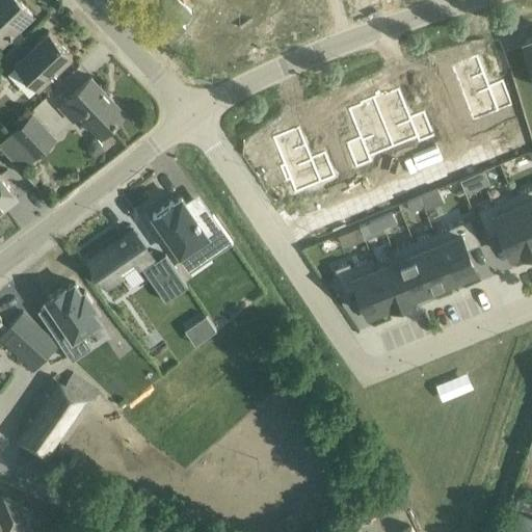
[(0,0),(0,40),(2,43),(32,14),(19,0),(0,0)]
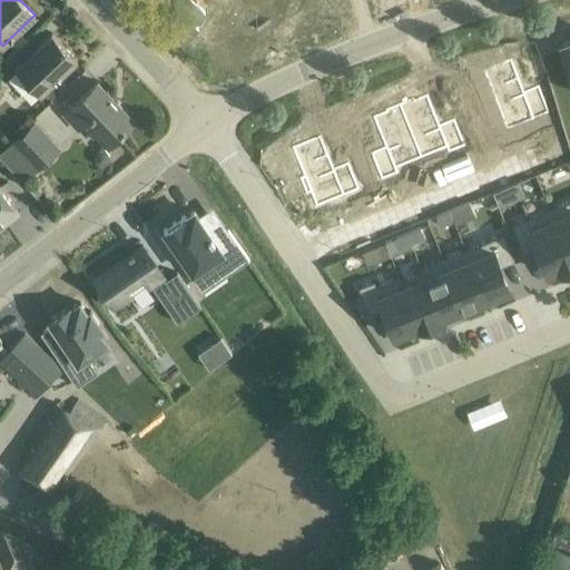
[(277,22),(293,17),(286,0),(259,0),(264,13),(231,26),(241,52),(282,37),(277,22)]
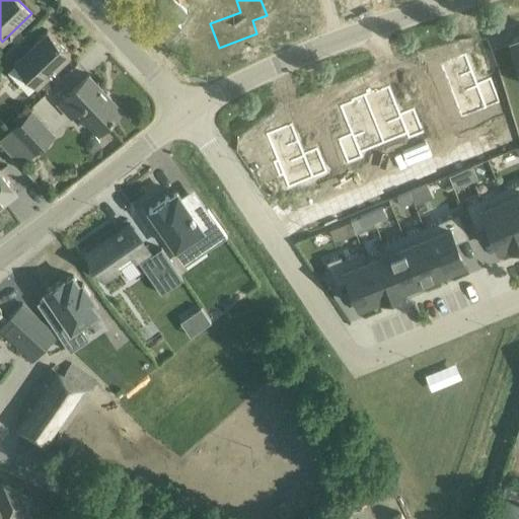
[(261,0),(267,15),(281,10),(285,23),(310,14),(304,0),(261,0)]
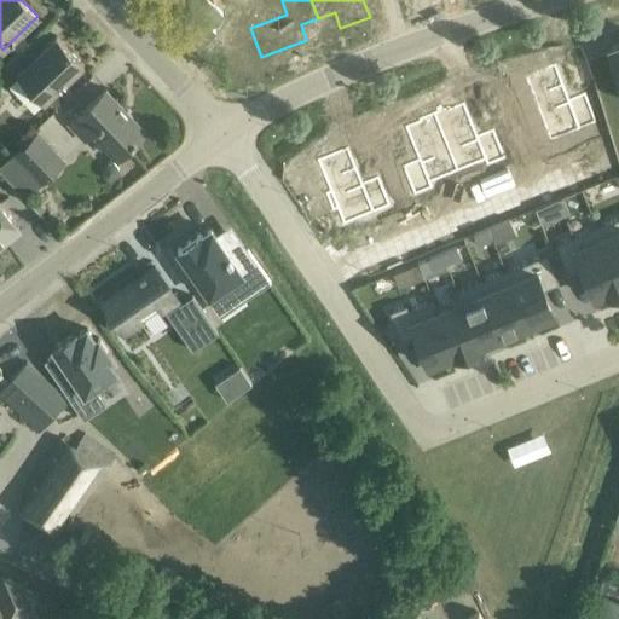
[(57,35),(39,52),(17,73),(45,102),(84,65),(57,35)]
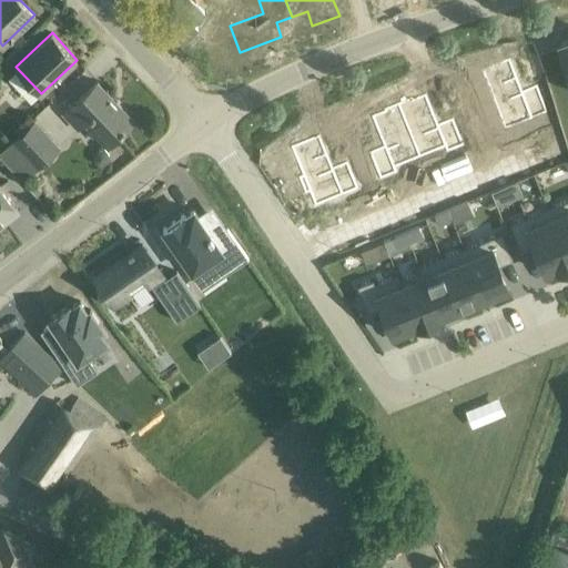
[(567,40),(558,43),(567,75),(567,40)]
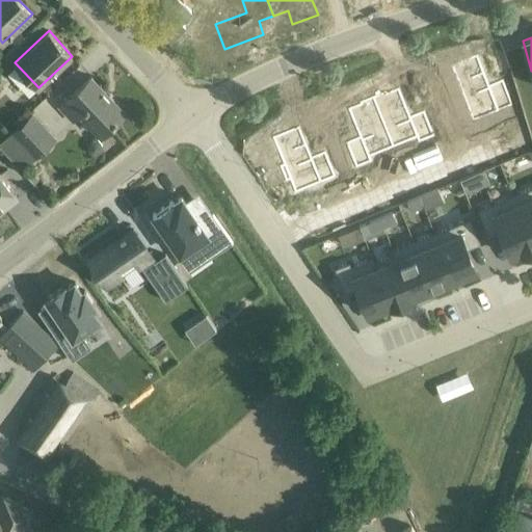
[(477,55),(451,65),(469,111),(494,102),(497,111),(512,105),(503,80),(488,85),(477,55)]
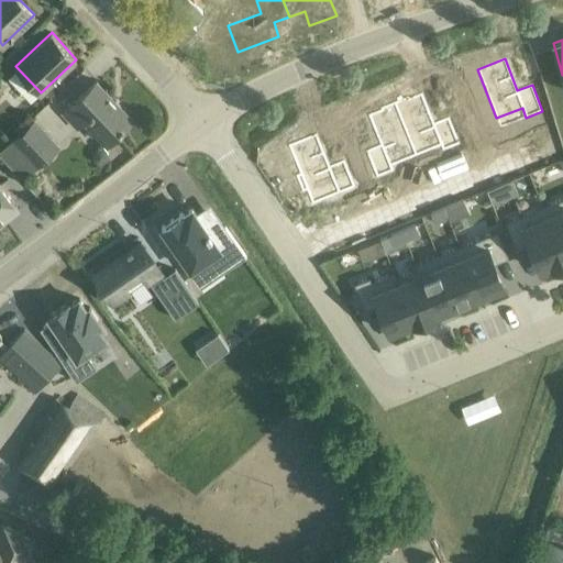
[(63,112),(77,128),(85,120),(107,143),(132,119),(97,80),(63,112)]
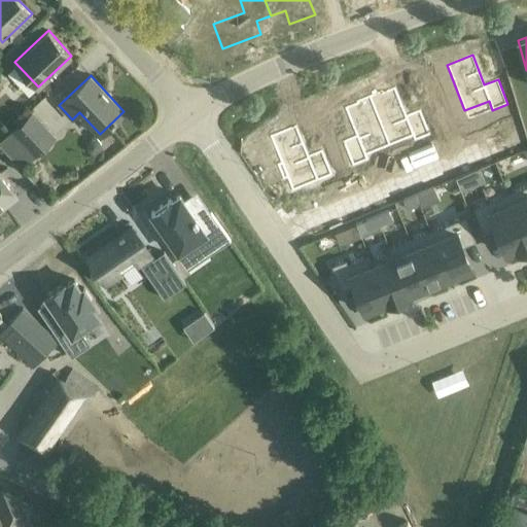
[(382,91),(370,96),(387,141),(411,132),(415,140),(429,135),(420,110),(407,115),(395,88),(383,93),(382,91)]
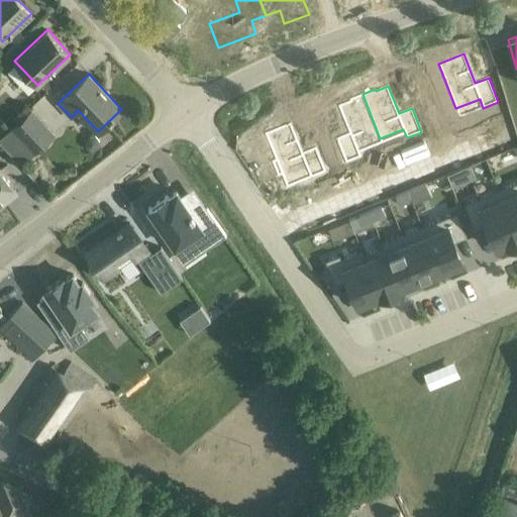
[(349,133),(336,138),(346,163),(360,157),(357,147),(380,138),(363,94),(349,100),(350,101),(338,106),(349,133)]
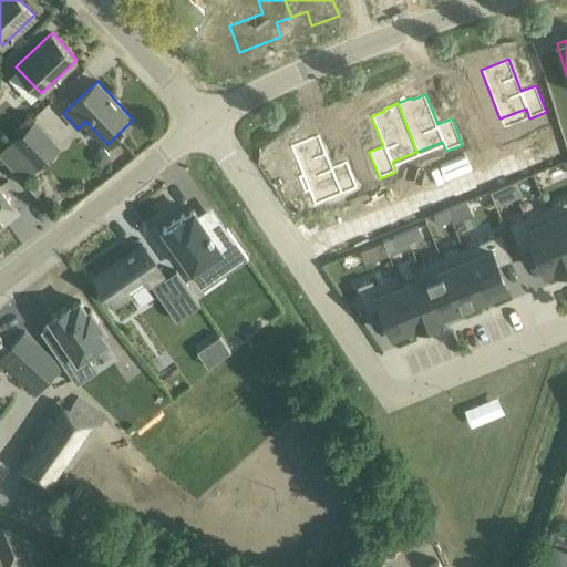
[(34,122),(13,142),(0,154),(0,157),(22,182),(59,146),(34,122)]
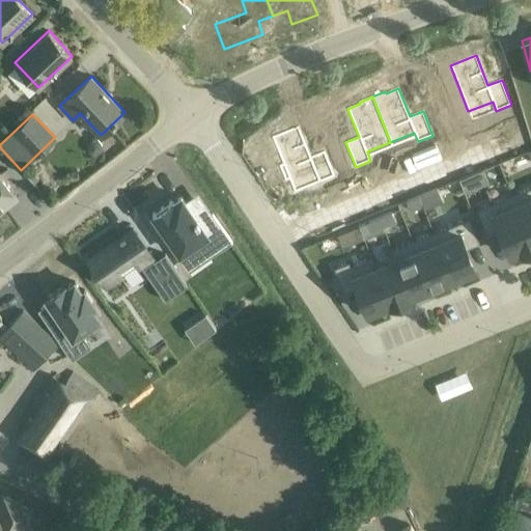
[(299,127),(272,138),(283,165),(279,166),(285,182),(289,180),(290,184),(315,173),(319,183),(334,176),(325,151),(310,158),(299,127)]
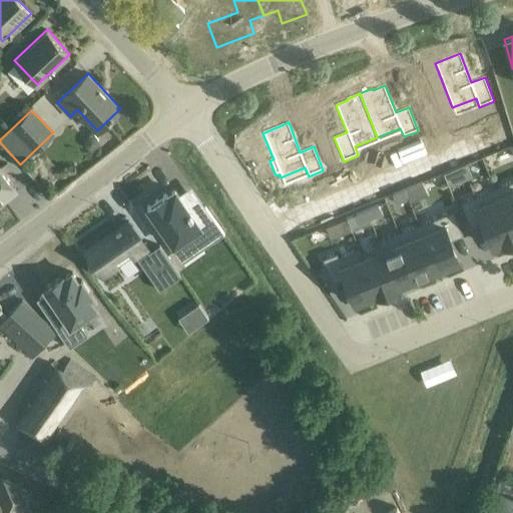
[(0,202),(17,189),(5,174),(0,167),(0,202)]
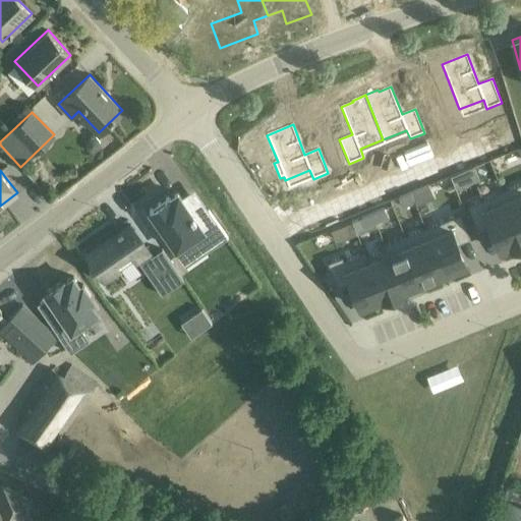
[(462,171),(451,175),(456,188),(467,183),(462,171)]
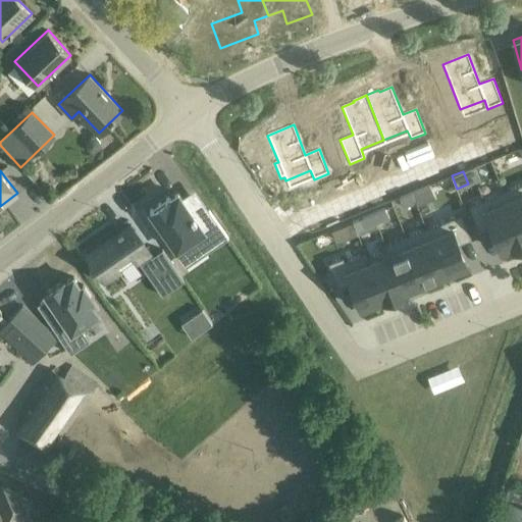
[(521,191),(506,198),(521,237),(521,191)]
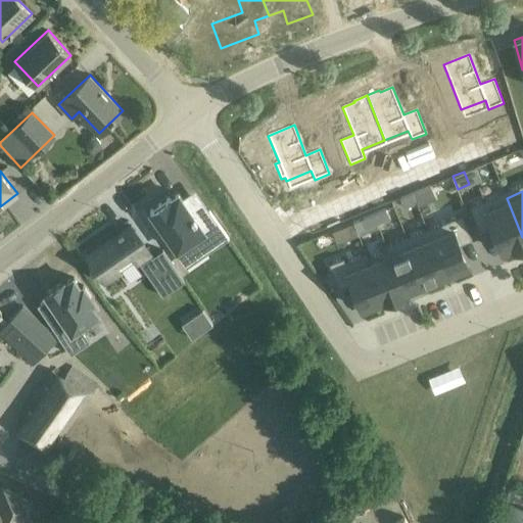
[(412,192),(399,197),(403,207),(416,202),(412,192)]
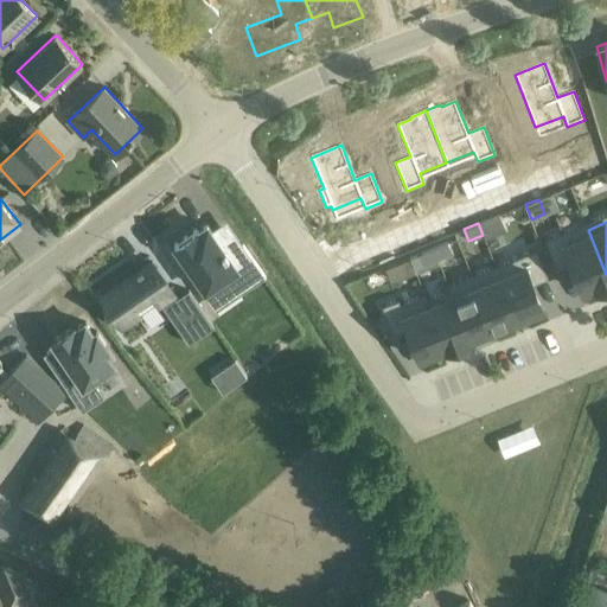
[(197,228),(174,243),(205,288),(205,289),(225,275),(238,294),(266,276),(266,275),(243,243),(242,243),(237,247),(230,253),(225,246),(223,248),(211,229),(208,224),(198,230),(197,228)]
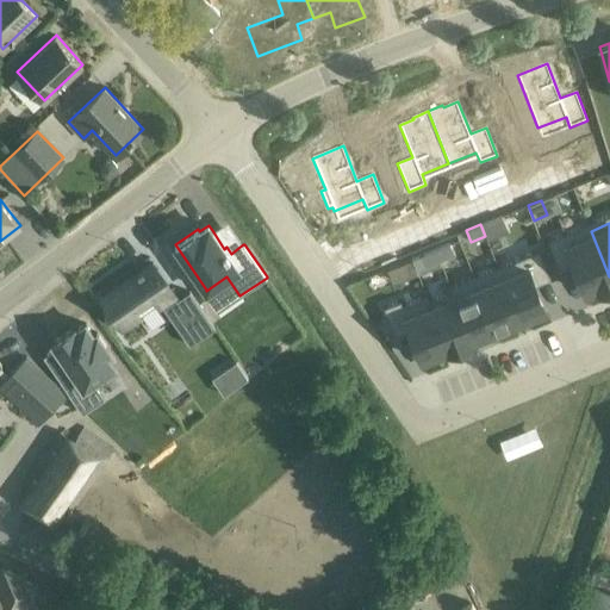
[(609,277),(591,231),(567,241),(564,232),(548,240),(559,268),(572,263),(585,296),(596,291),(597,293),(609,287),(609,277)]
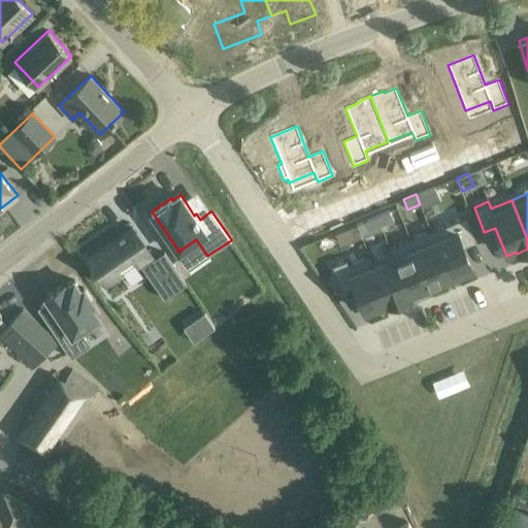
[(389,210),(376,216),(381,225),(393,220),(389,210)]
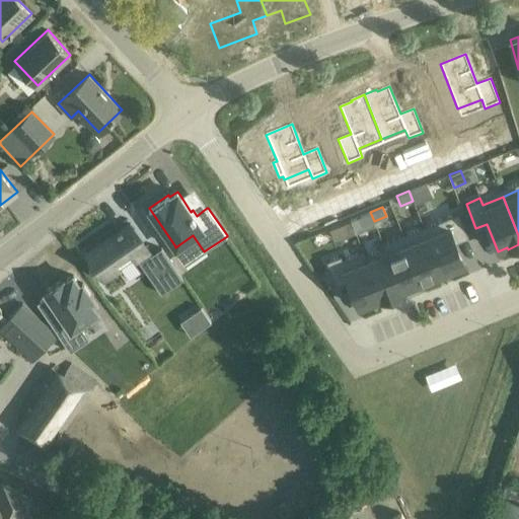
[(370,212),(358,217),(362,226),(374,221),(370,212)]
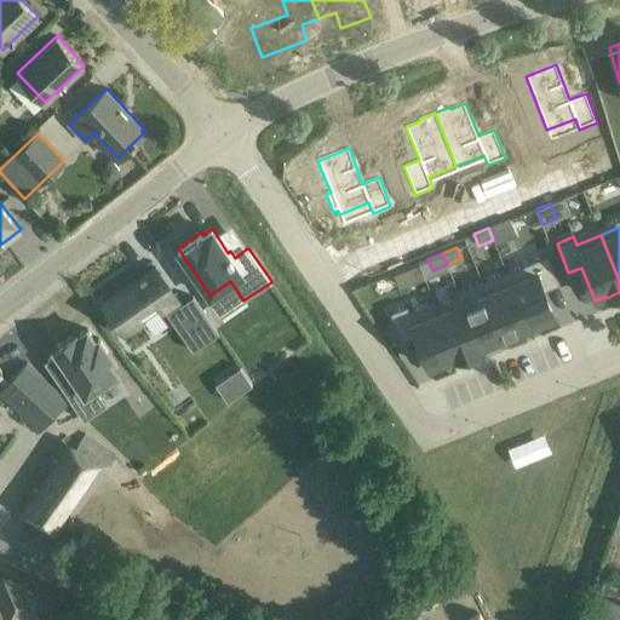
[(534,269),(510,279),(529,326),(557,315),(546,288),(560,282),(547,253),(530,260),(534,269)]
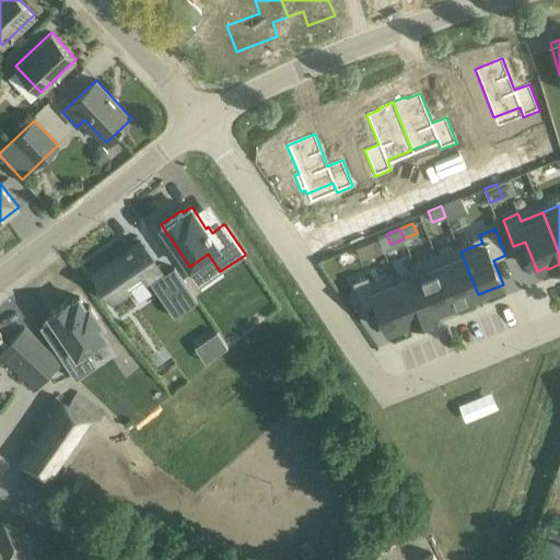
[(384,252),(378,237),(373,240),(374,244),(378,254),(384,252)]
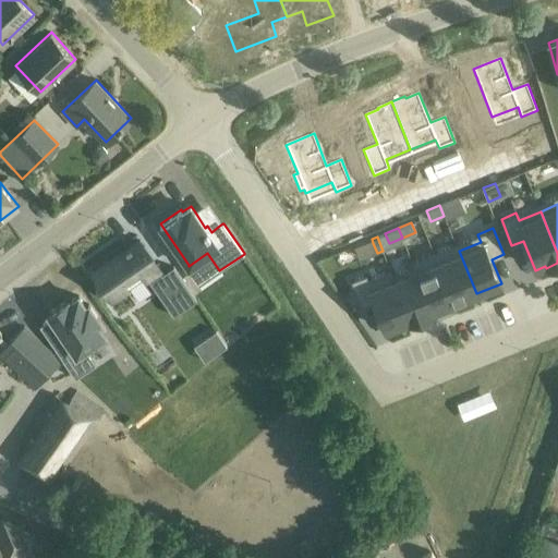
[(140,240),(94,271),(112,298),(145,275),(173,315),(196,300),(173,266),(161,274),(157,267),(158,266),(140,240)]
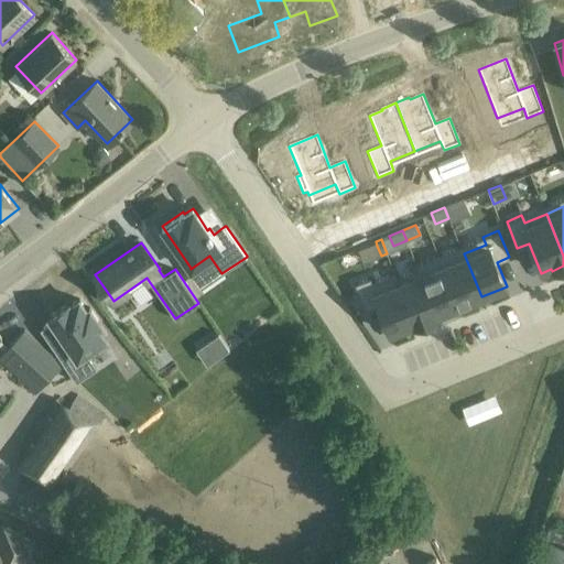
[(464,253),(442,262),(459,305),(481,296),(464,253)]
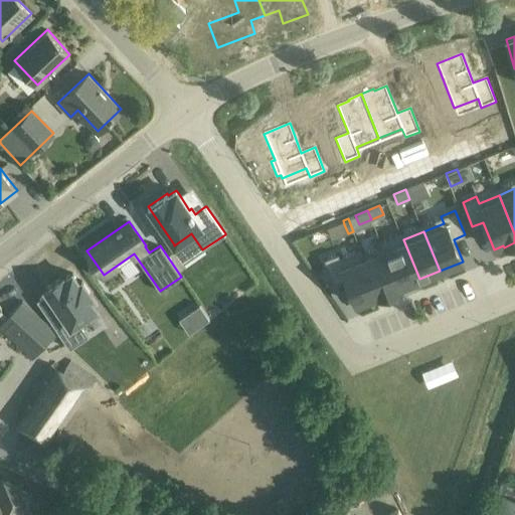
[(419,279),(403,239),(383,247),(399,288),(402,287),(401,286),(419,279)]
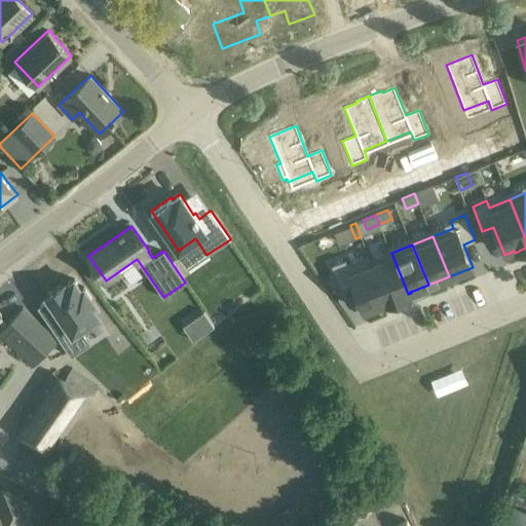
[(408,294),(391,253),(371,262),(387,302),(408,294)]
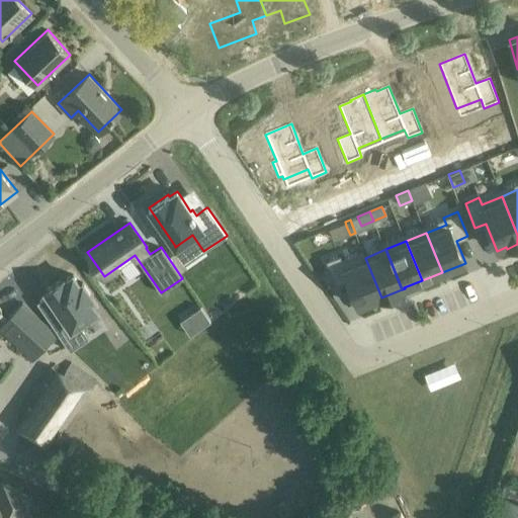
[(381,297),(365,258),(344,266),(340,255),(326,260),(336,284),(347,280),(357,307),(378,297),(379,298),(381,297)]
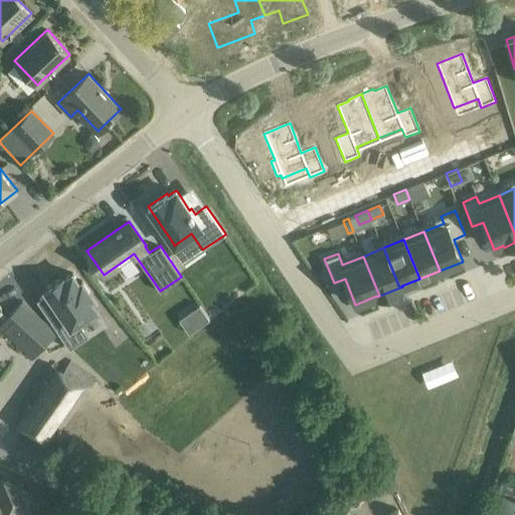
[(60,281),(59,278),(42,291),(59,315),(48,323),(53,330),(56,333),(55,333),(66,349),(84,337),(75,324),(95,311),(88,300),(91,298),(78,282),(75,284),(69,275),(60,281)]
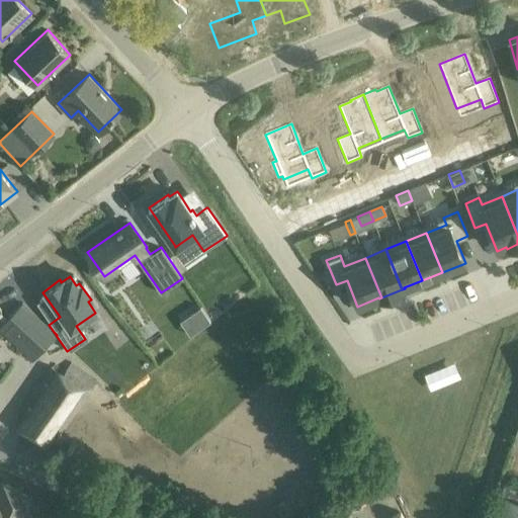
[(56,335),(57,335),(54,332),(22,303),(0,327),(0,329),(33,360),(56,335)]
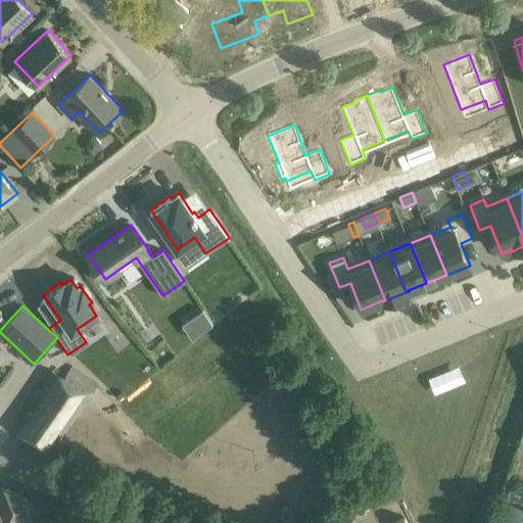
[(202,308),(191,317),(201,331),(212,324),(202,308)]
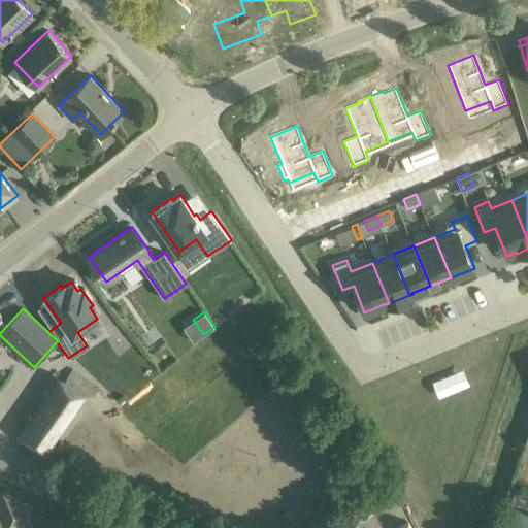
[(72,369),(66,377),(64,382),(53,373),(19,421),(30,429),(21,442),(48,460),(60,442),(100,388),(72,369)]
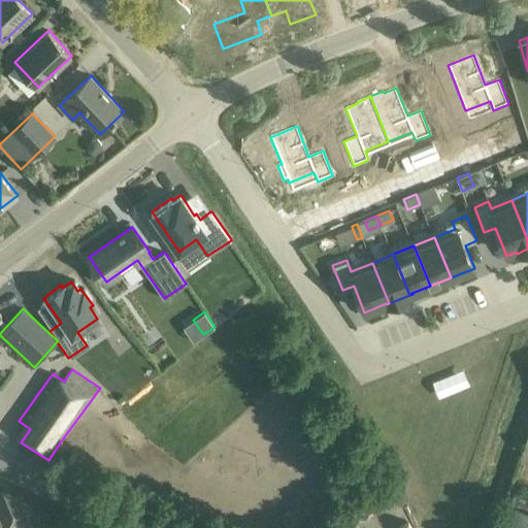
[(0,527),(21,527),(33,506),(1,490),(0,492),(0,527)]
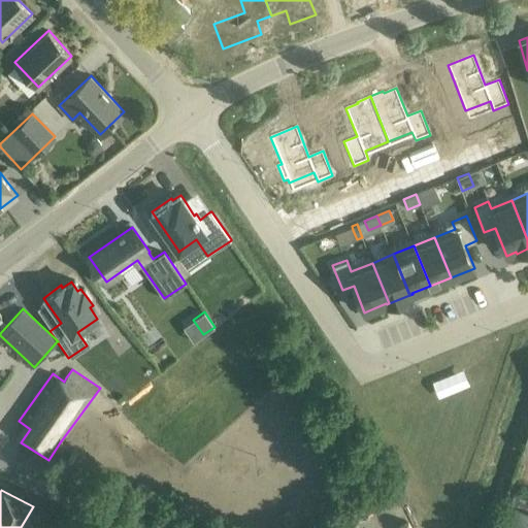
[(527,527),(527,494),(514,490),(500,527),(527,527)]
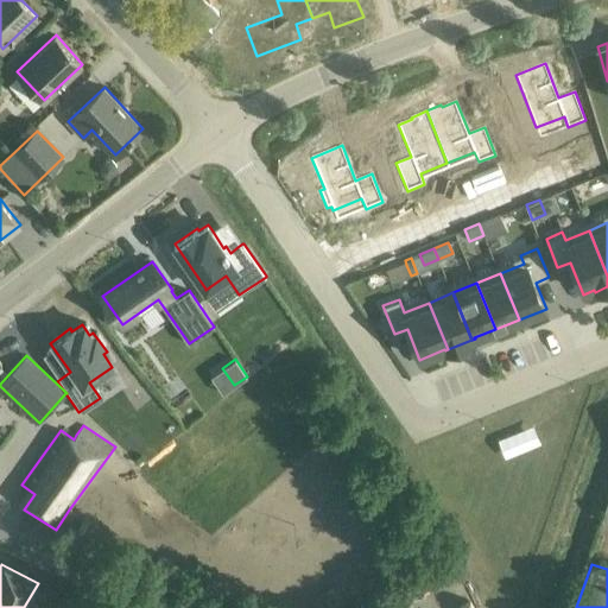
[(323,594),(333,607),(344,599),(335,586),(323,594)]
